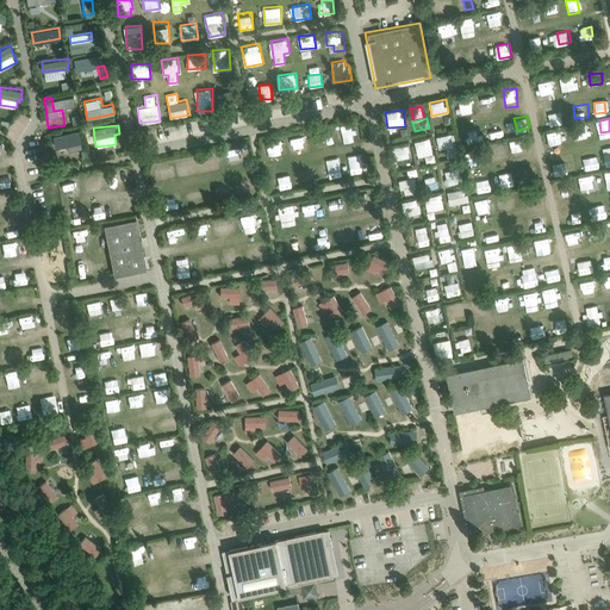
[(500,125),(486,128),(487,137),(502,136),(500,125)]
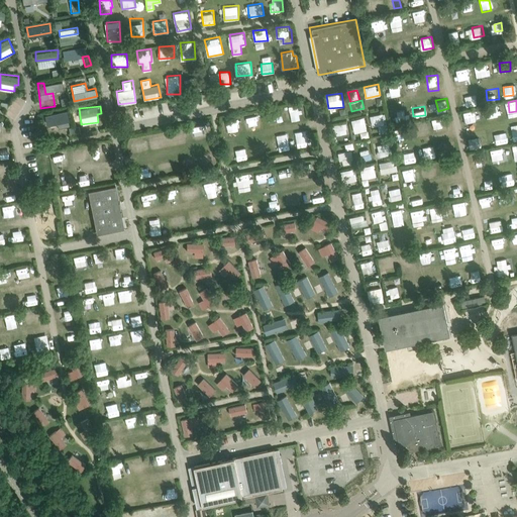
[(485,109),(489,120),(498,117),(494,106),(485,109)]
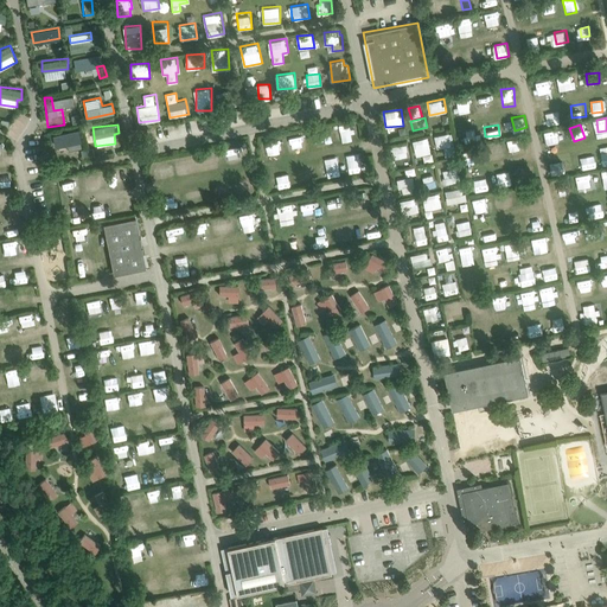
[(435,134),(436,147),(453,145),(452,132),(435,134)]
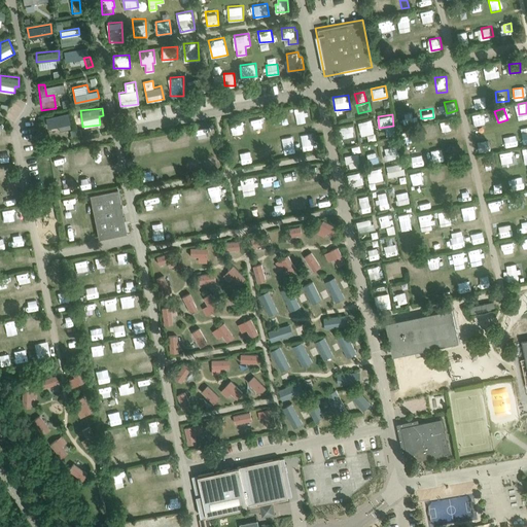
[(48,117),(50,133),(70,131),(69,123),(71,123),(70,115),(48,117)]
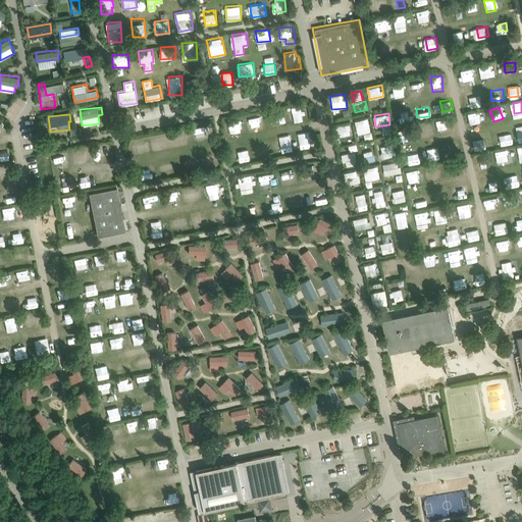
[(358,134),(371,131),(368,117),(355,120),(358,134)]
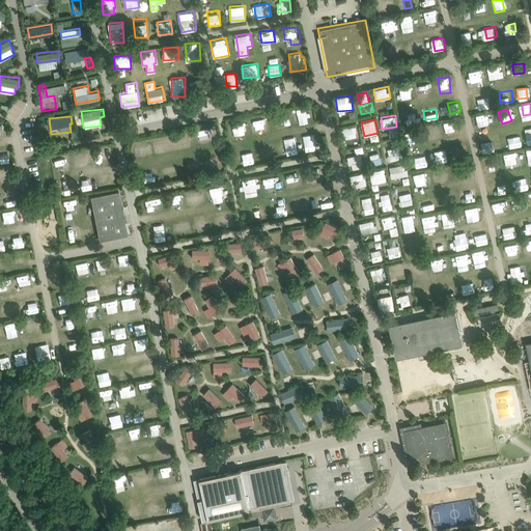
[(341,128),(343,138),(357,136),(356,126),(341,128)]
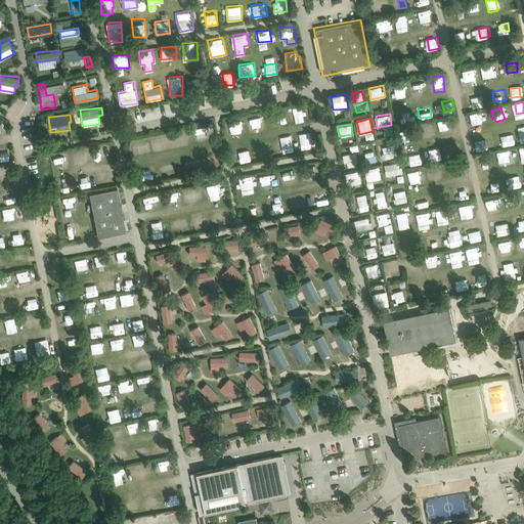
[(422,125),(423,134),(432,132),(430,124),(422,125)]
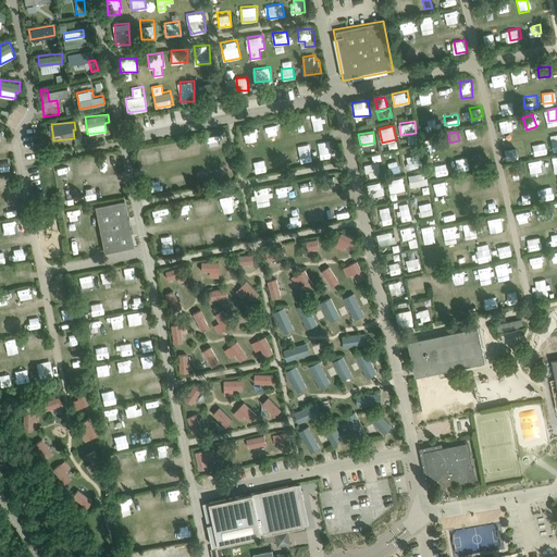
[(74,137),(76,144),(87,141),(85,135),(74,137)]
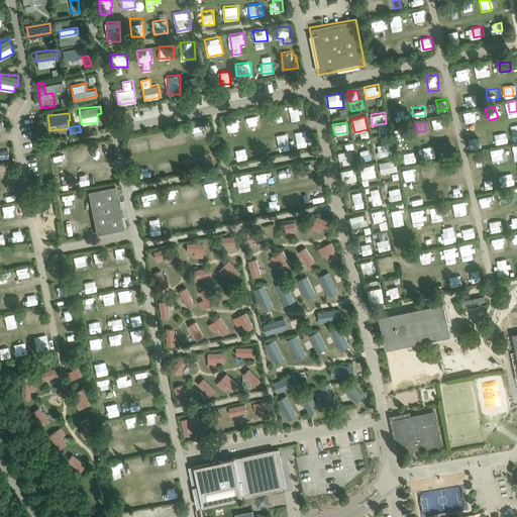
[(306,134),(295,135),(296,146),(308,145),(306,134)]
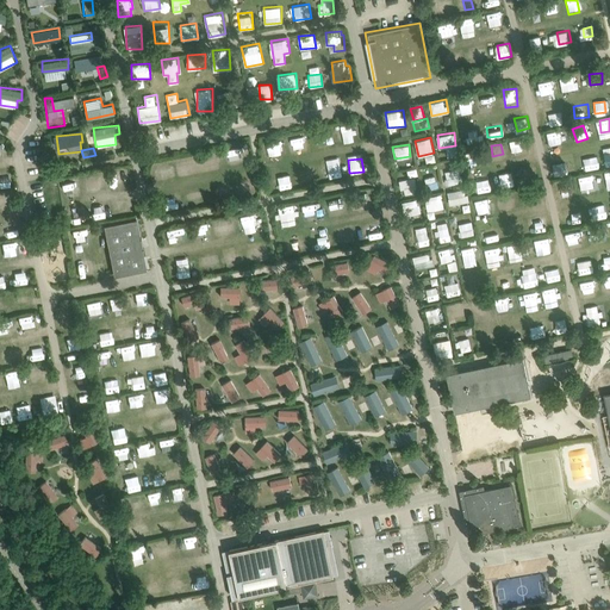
[(329,166),(329,178),(342,176),(341,165),(329,166)]
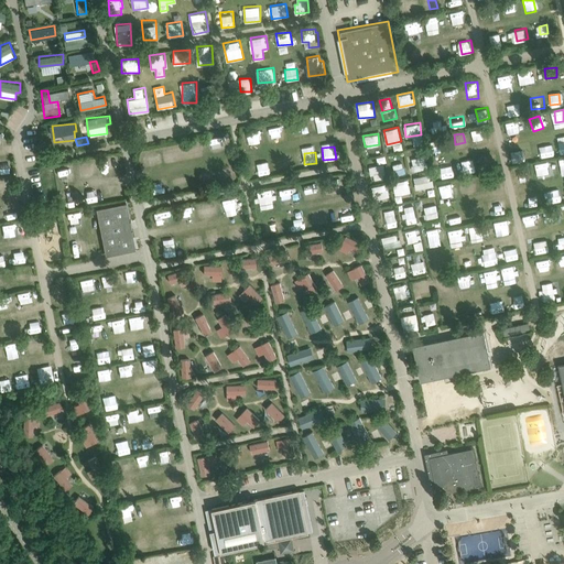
[(376,156),(378,163),(387,161),(386,154),(376,156)]
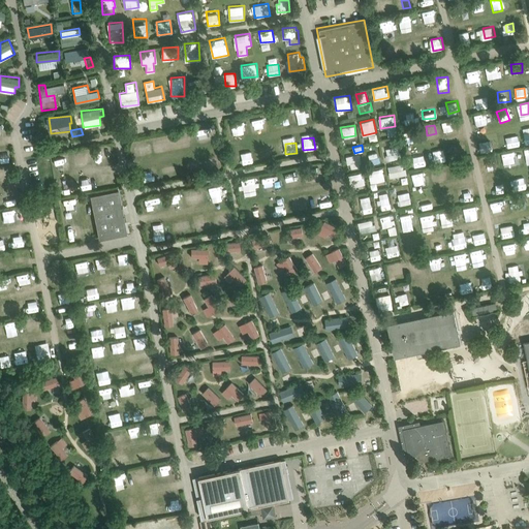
[(399,158),(398,146),(386,147),(387,159),(399,158)]
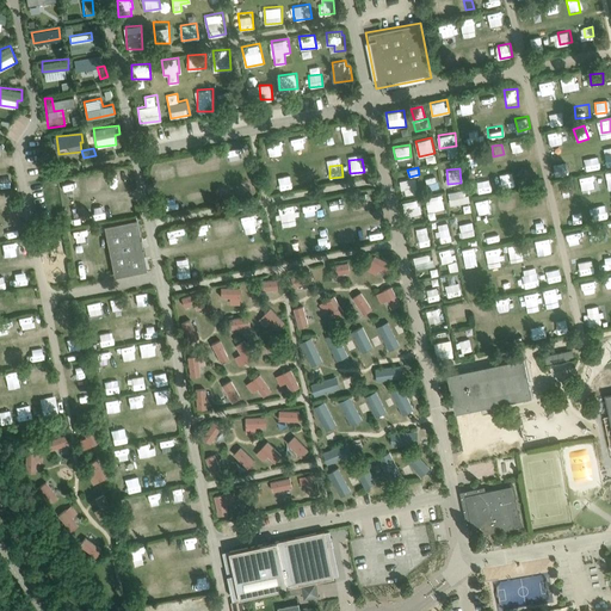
[(497,170),(498,187),(512,186),(511,168),(497,170)]
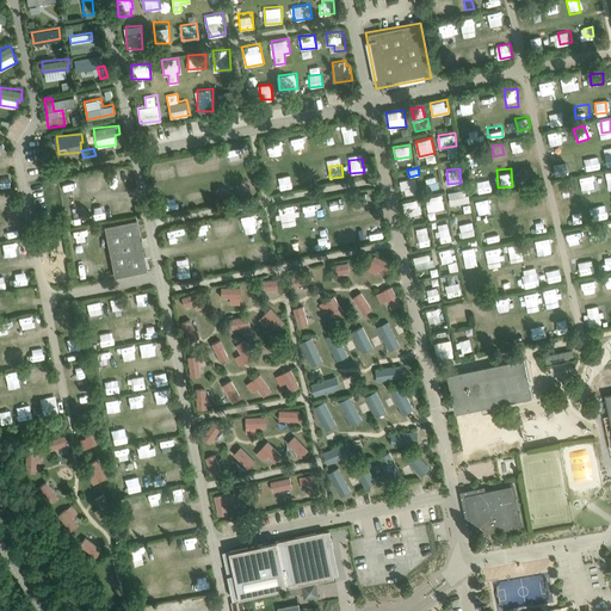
[(109,171),(110,181),(121,181),(121,171),(109,171)]
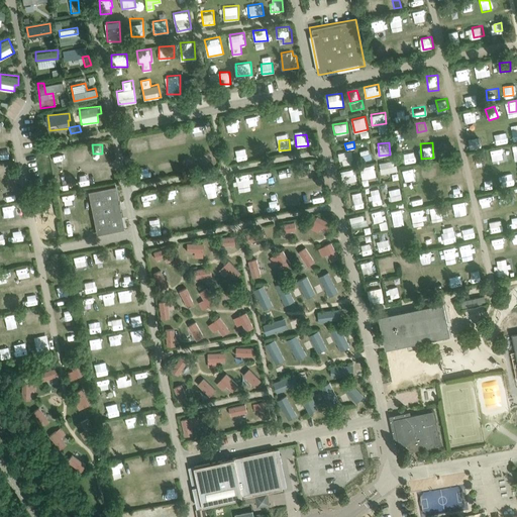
[(74,159),(84,157),(83,147),(72,148),(74,159)]
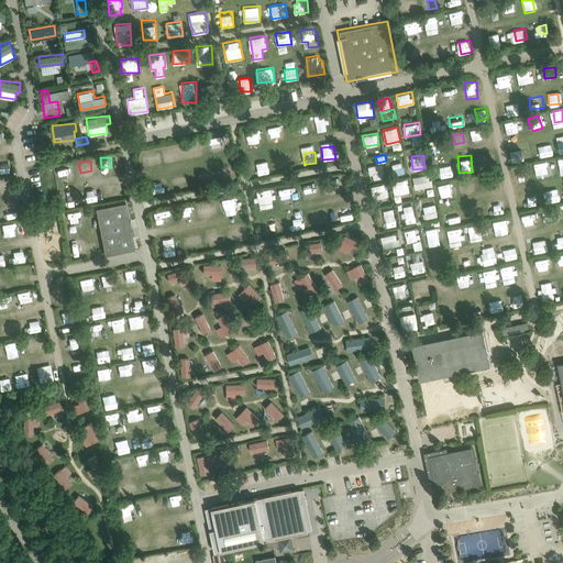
[(448,161),(438,162),(439,176),(449,176),(448,161)]
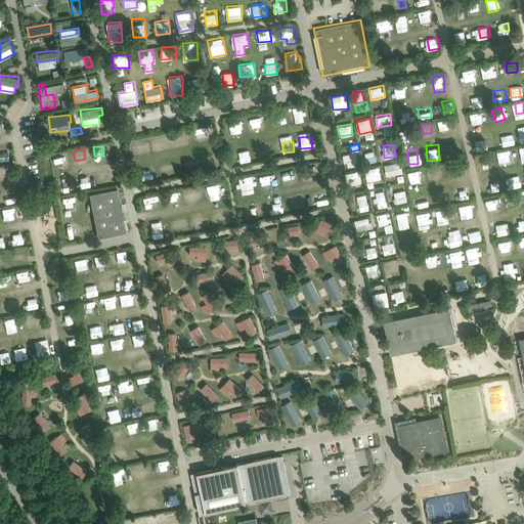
[(501,151),(504,161),(512,159),(511,150),(501,151)]
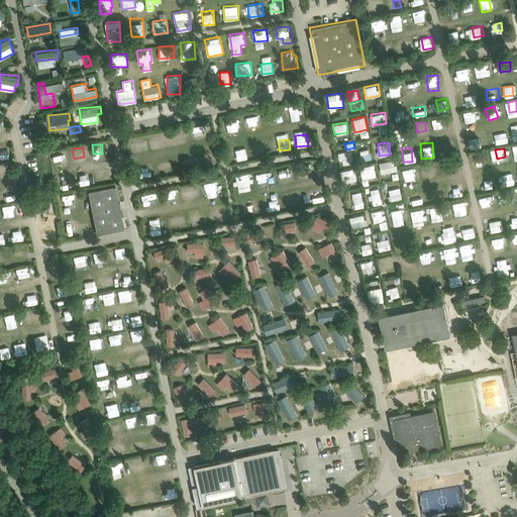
[(339,152),(342,165),(353,162),(350,149),(339,152)]
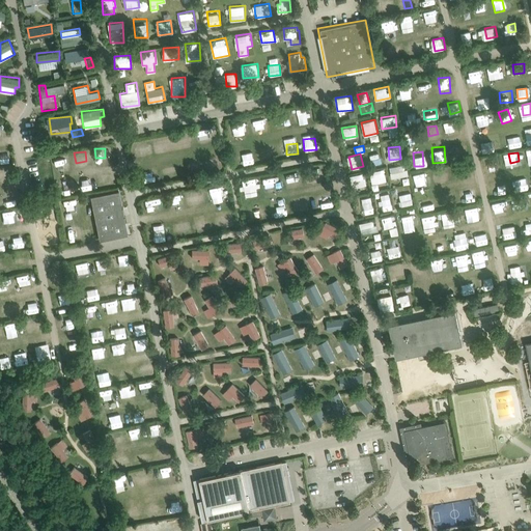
[(371,155),(373,163),(381,162),(379,154),(371,155)]
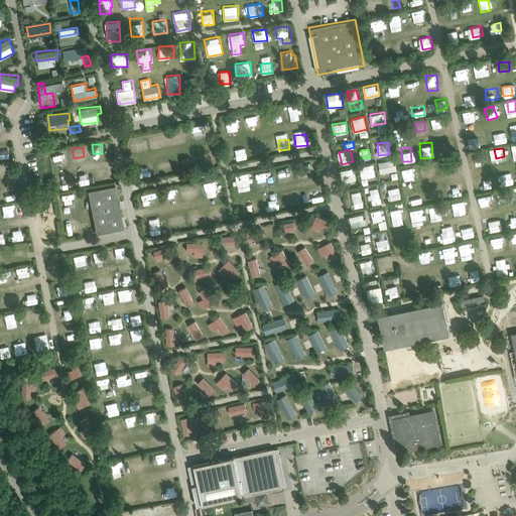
[(57,166),(66,165),(63,150),(56,151),(57,166)]
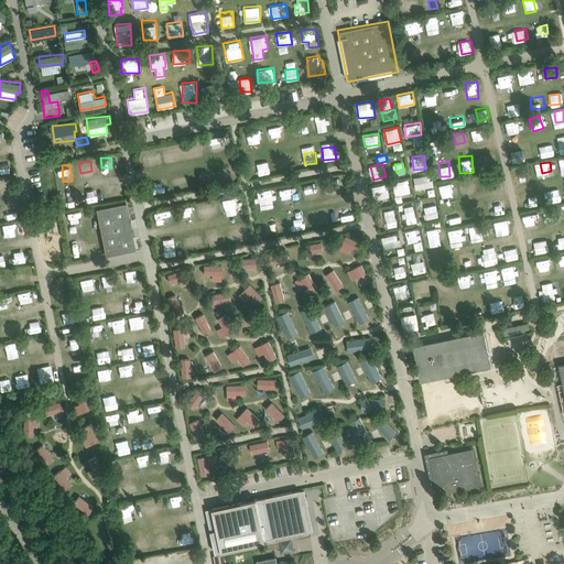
[(416,190),(433,186),(431,174),(414,176),(416,190)]
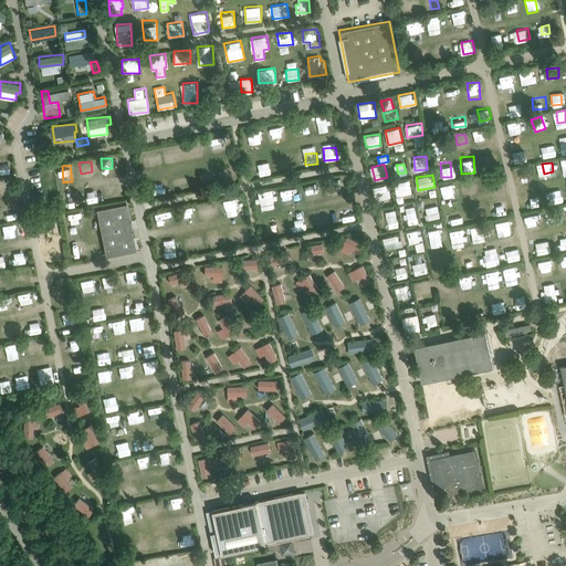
[(395,182),(397,196),(412,192),(410,179),(395,182)]
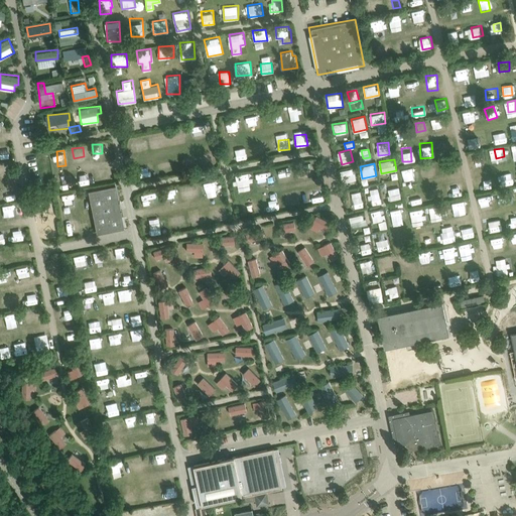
[(342,180),(355,179),(355,168),(341,169),(342,180)]
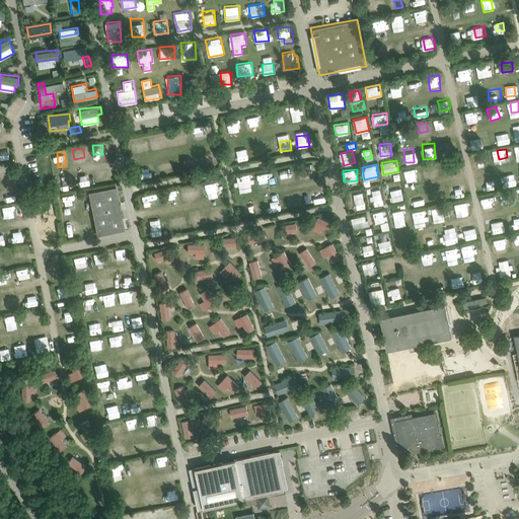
[(236,186),(239,186),(240,192),(251,191),(250,173),(236,174),(236,186)]
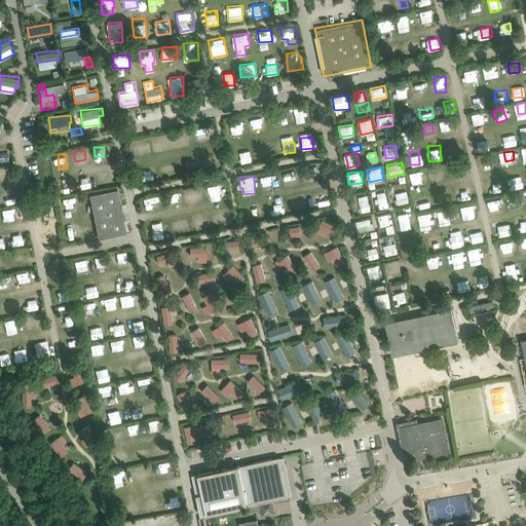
[(81,179),(82,187),(92,185),(90,177),(81,179)]
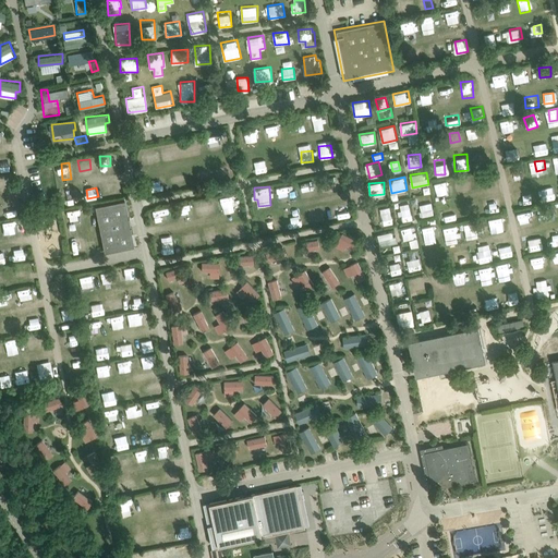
[(221,213),(235,211),(233,195),(219,196),(221,213)]
